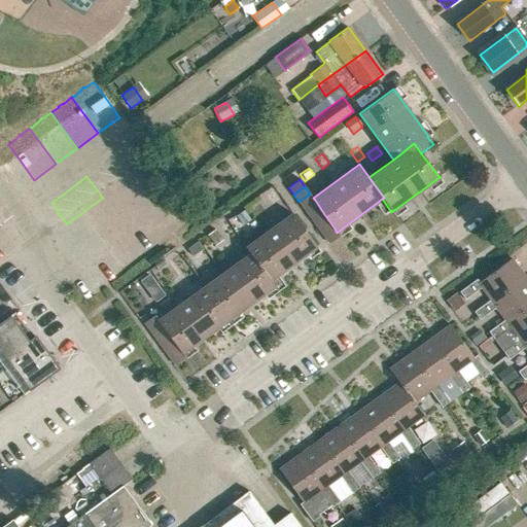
[(272,208),(283,200),(275,188),(264,197),(272,208)]
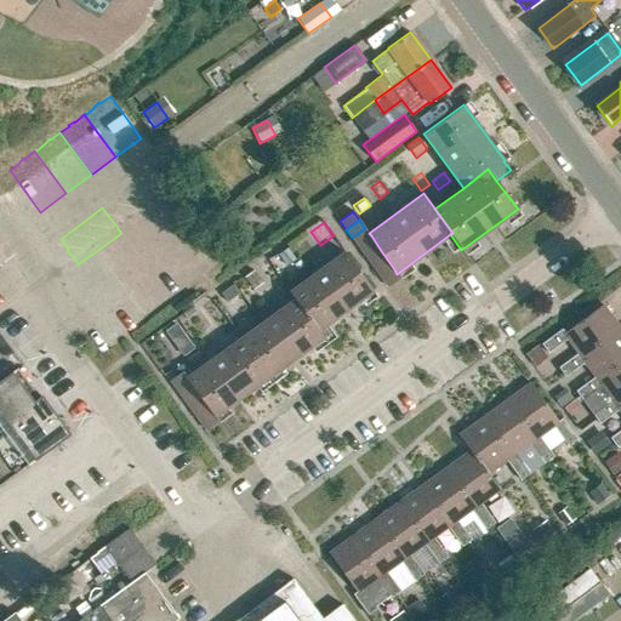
[(371,235),(365,228),(352,238),(358,245),(371,235)]
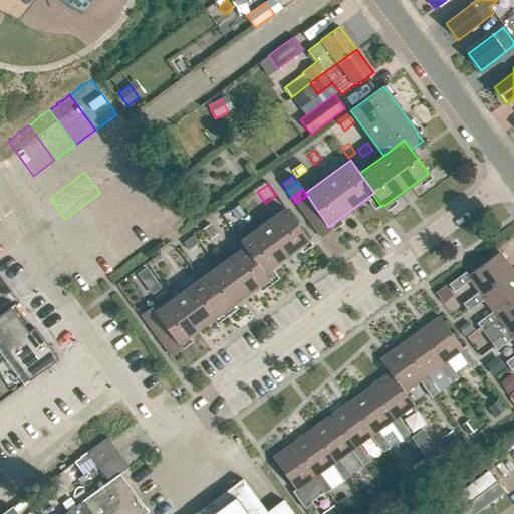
[(80,239),(115,214),(100,193),(64,219),(65,221),(66,220),(71,227),(71,228),(74,232),(80,239)]
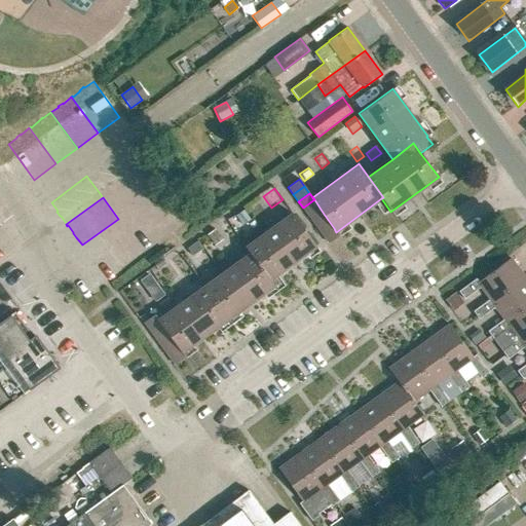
[(308,215),(320,208),(314,199),(303,208),(308,215)]
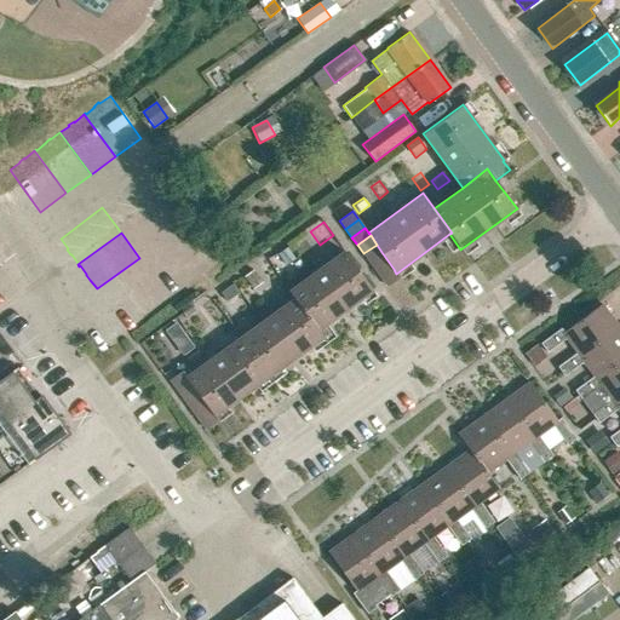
[(382,252),(377,245),(363,253),(369,262),(382,252)]
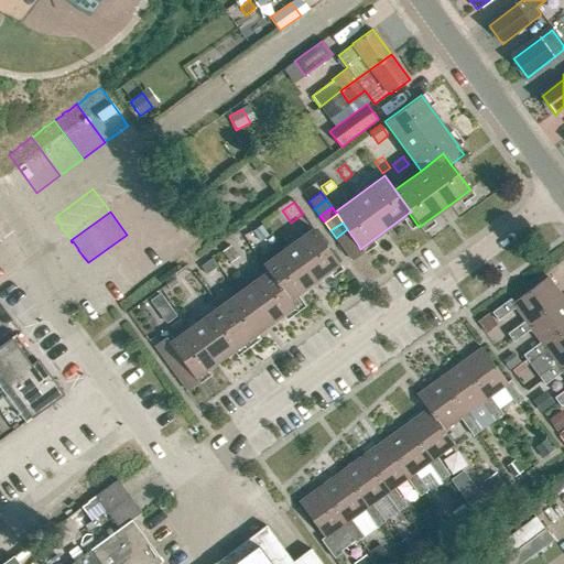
[(260,242),(269,236),(261,226),(252,231),(260,242)]
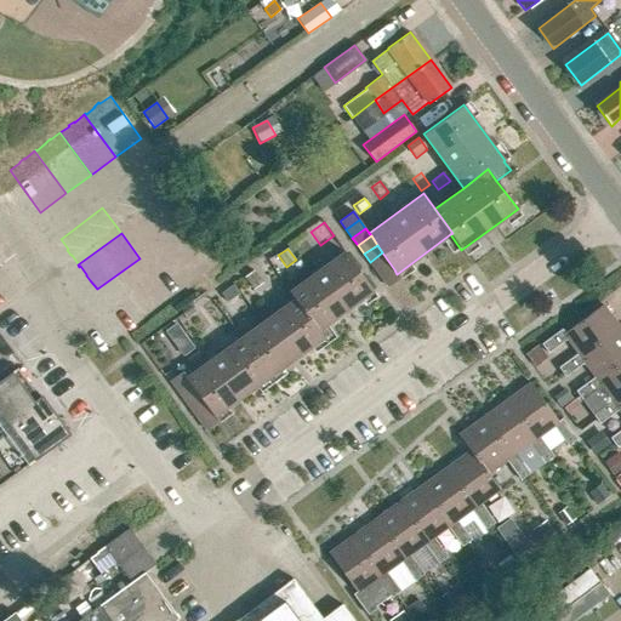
[(292,290),(297,296),(322,329),(376,289),(348,249),(292,290)]
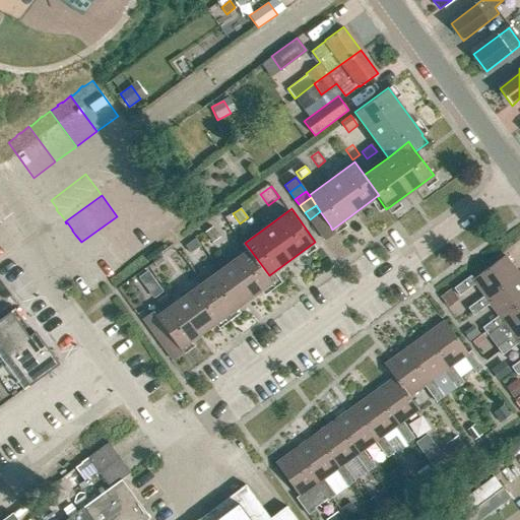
[(325,218),(320,211),(310,219),(315,226),(325,218)]
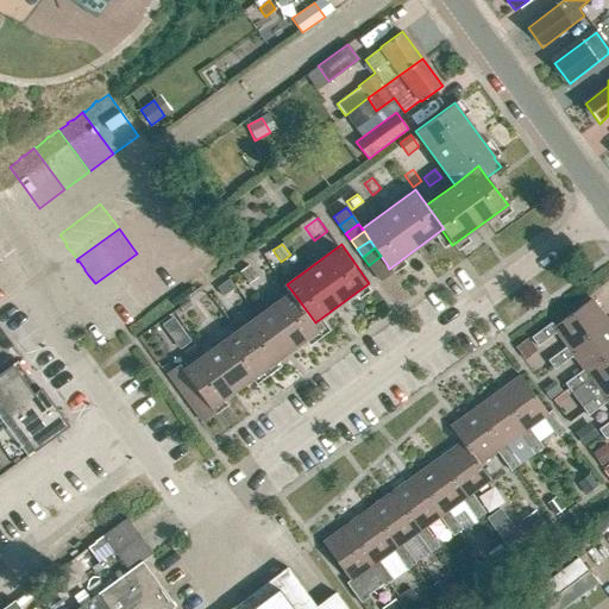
[(155,277),(137,253),(95,283),(102,293),(101,294),(105,299),(106,297),(112,306),(112,307),(112,308),(155,277)]
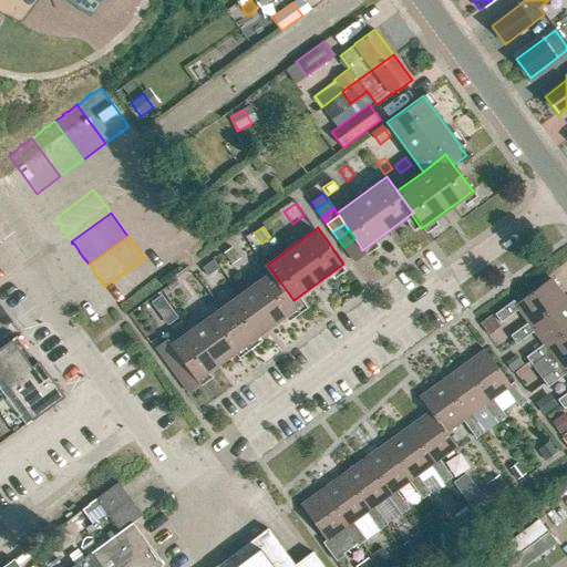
[(349,254),(360,246),(354,238),(343,247),(349,254)]
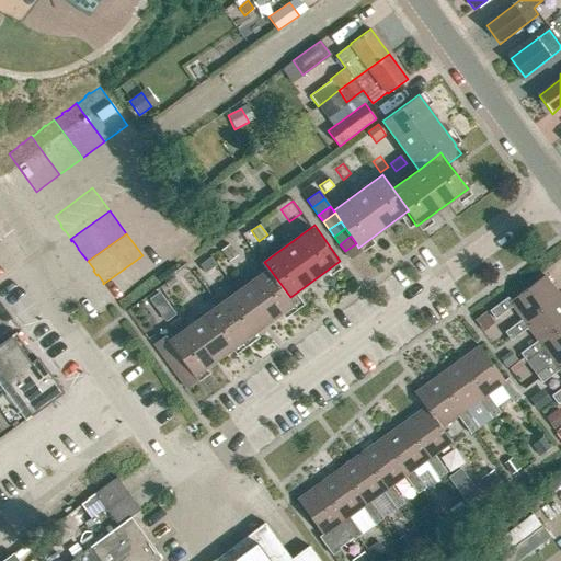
[(362,252),(358,248),(356,243),(345,251),(351,259),(362,252)]
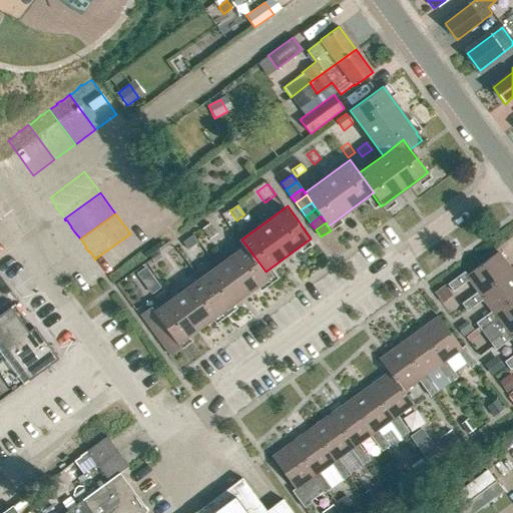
[(209,239),(217,234),(209,223),(201,229),(209,239)]
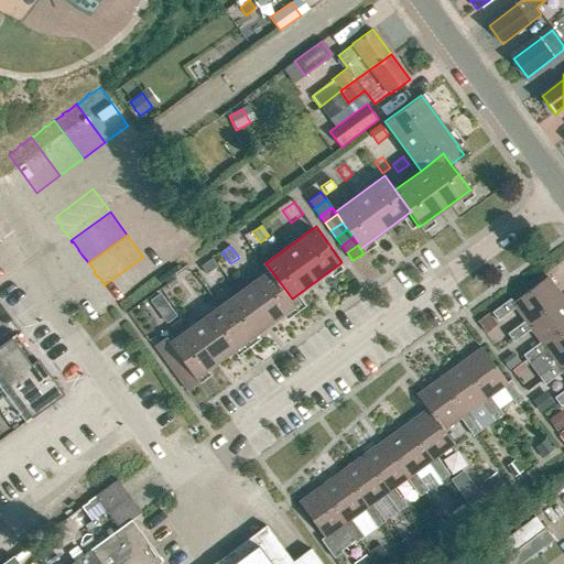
[(212,277),(220,270),(213,259),(204,266),(212,277)]
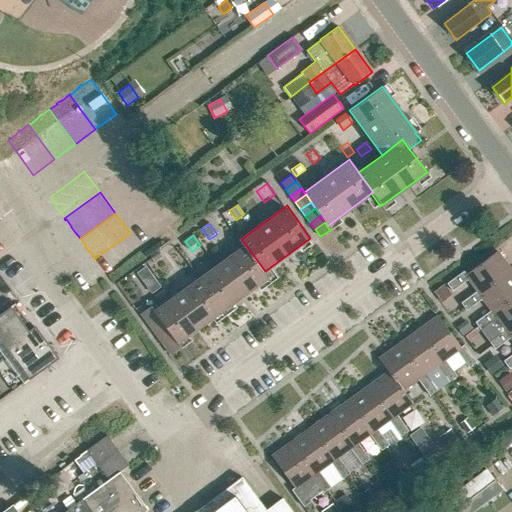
[(265,271),(245,244),(199,277),(223,310),(269,277),(265,271)]
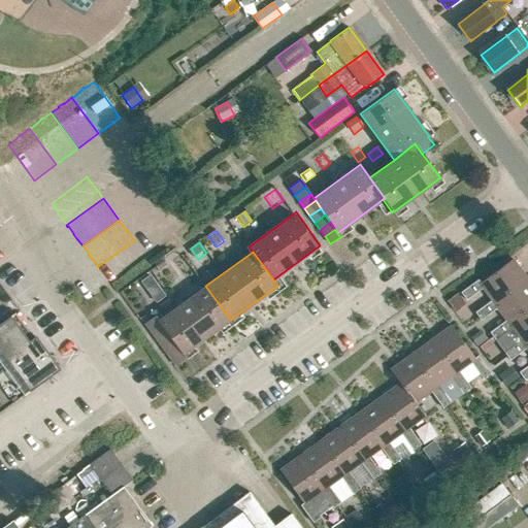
[(153,264),(158,271),(166,265),(161,258),(153,264)]
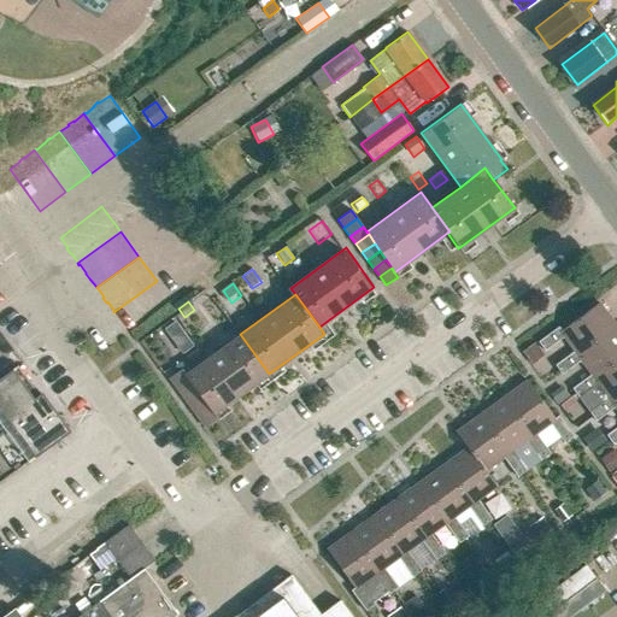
[(577,356),(616,327),(599,303),(560,330),(558,327),(538,341),(545,350),(563,336),(574,351),(577,356)]
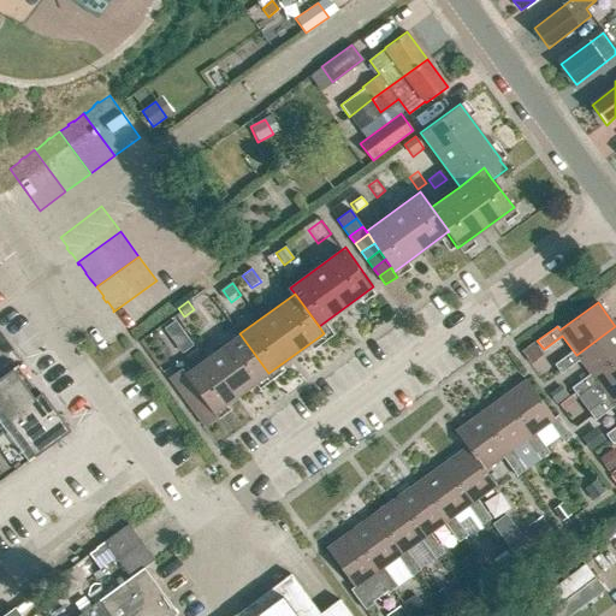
[(177,318),(165,326),(172,338),(185,329),(177,318)]
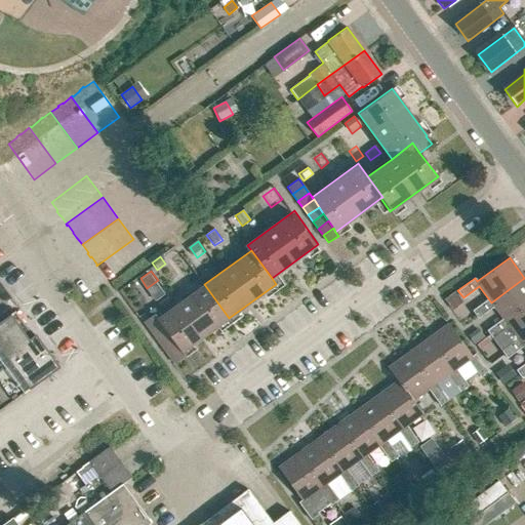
[(524,307),(524,278),(491,303),(488,298),(472,310),(478,318),(493,307),(502,318),(506,322),(524,307)]
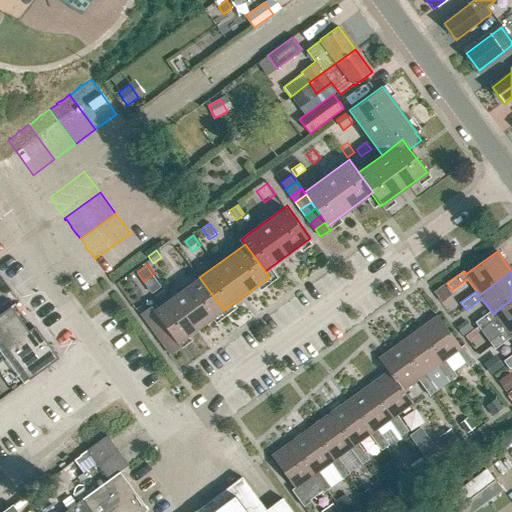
[(175,340),(178,343),(223,310),(199,277),(154,311),(155,313),(160,319),(165,326),(170,333),(175,340)]
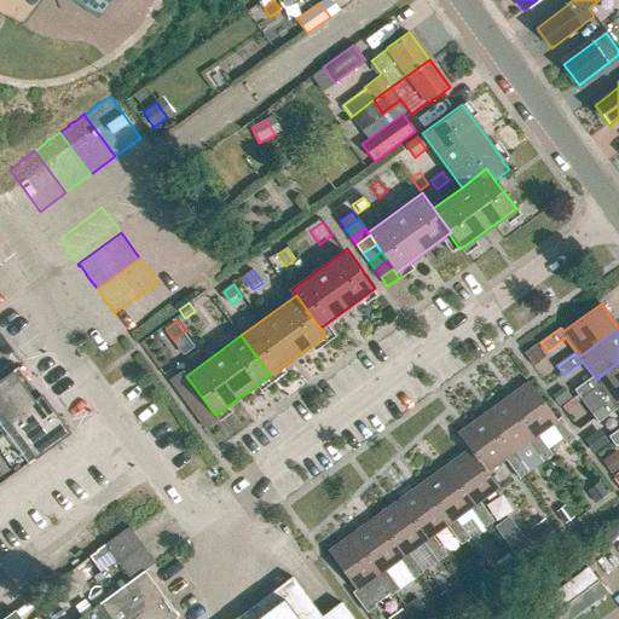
[(536,345),(524,353),(532,365),(544,357),(536,345)]
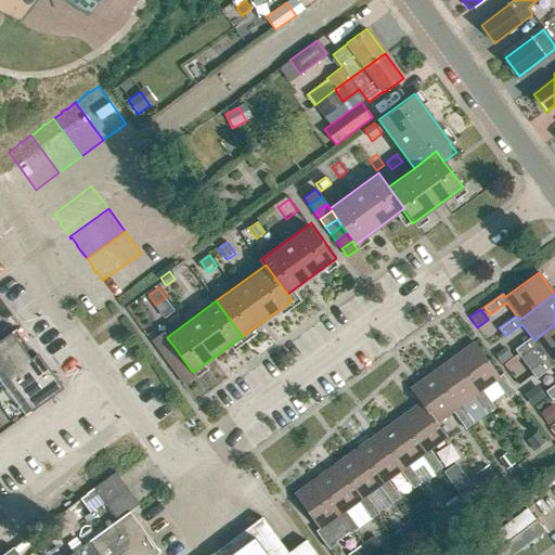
[(550,361),(554,357),(554,324),(534,340),(531,336),(514,349),(517,353),(520,357),(538,345),(546,358),(550,361)]
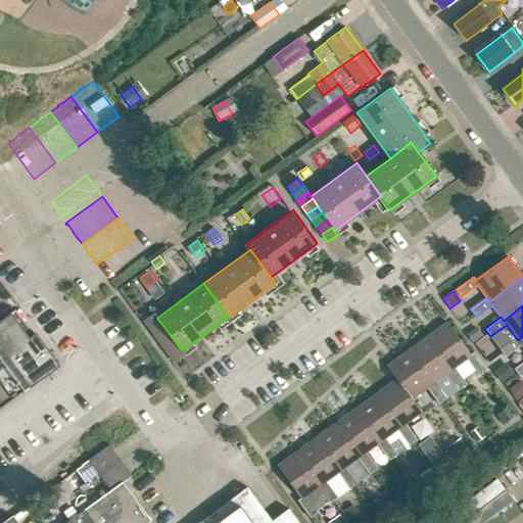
[(0,409),(57,368),(14,310),(0,320),(0,409)]
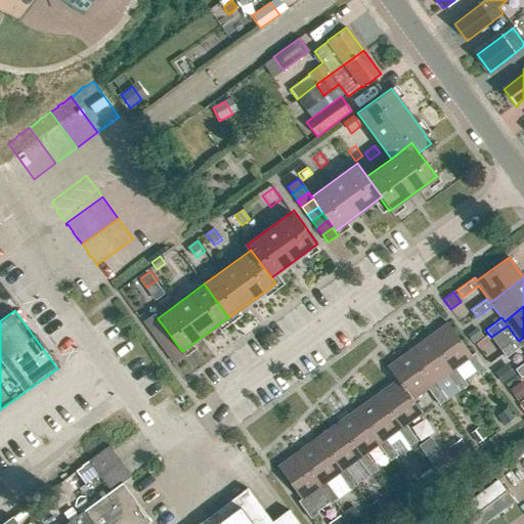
[(159,320),(158,318),(154,313),(143,320),(148,328),(159,320)]
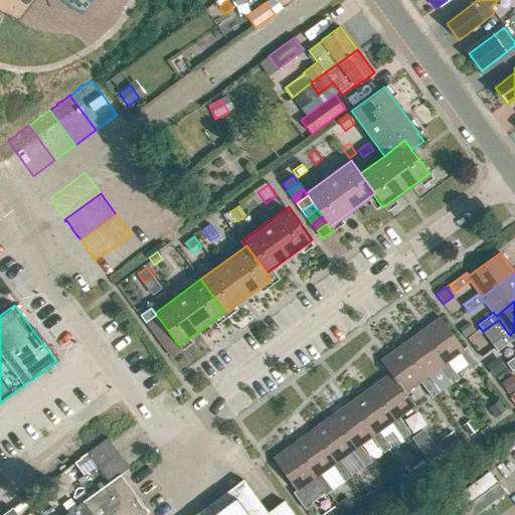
[(151,329),(161,321),(156,315),(146,322),(151,329)]
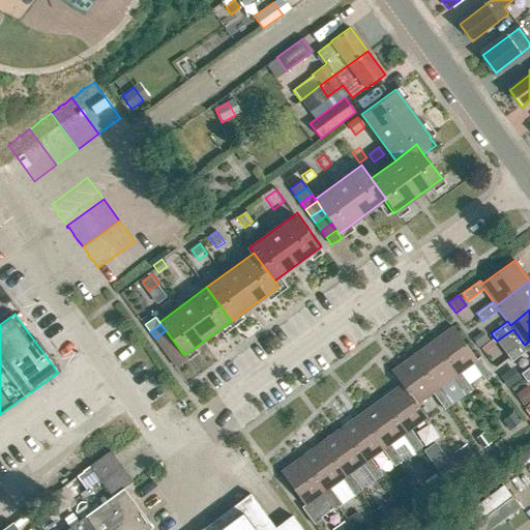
[(476,358),(452,326),(432,342),(457,375),(461,373),(472,363),(484,380),(492,375),(479,356),(476,358)]
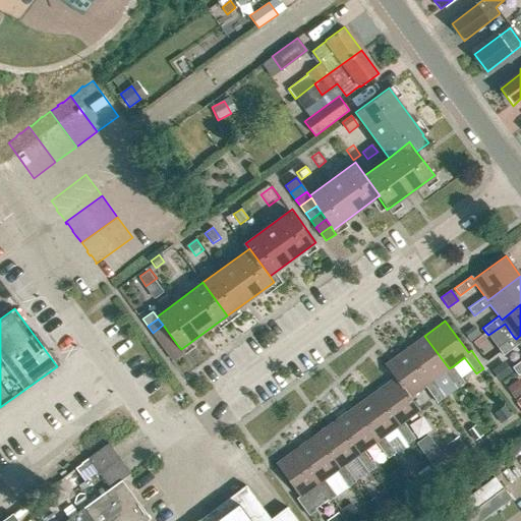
[(168,332),(163,325),(153,333),(158,340),(168,332)]
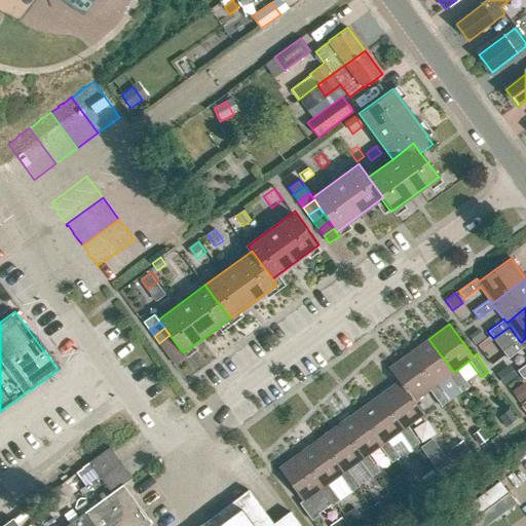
[(478,330),(470,336),(476,344),(484,338),(478,330)]
